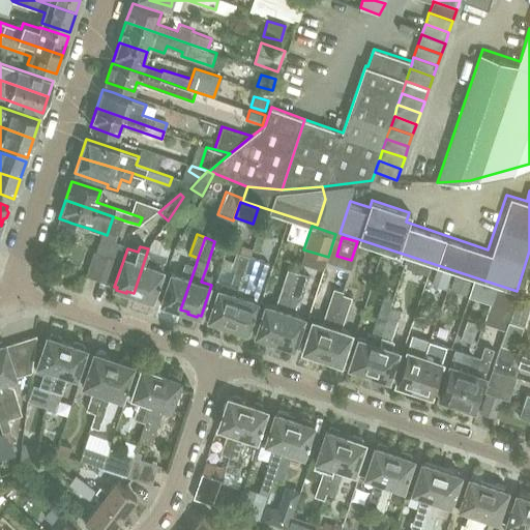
[(148,248),(134,293),(141,296),(141,298),(150,301),(151,299),(153,300),(165,269),(168,256),(148,248)]
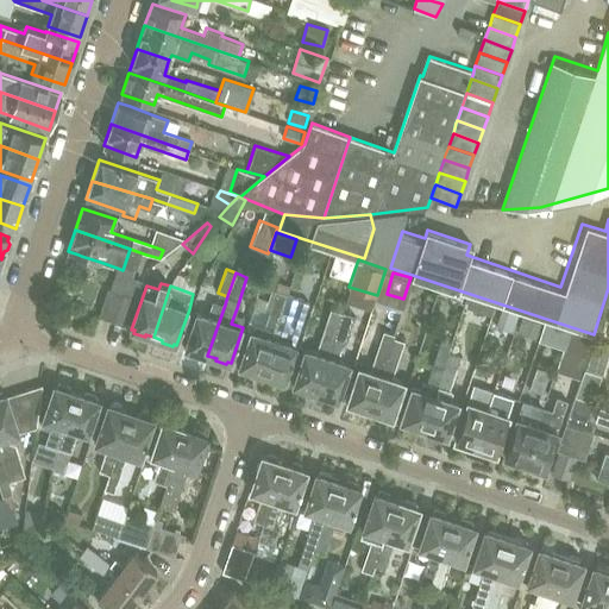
[(282,312),(287,295),(289,289),(278,286),(277,289),(271,288),(264,309),(253,306),(249,319),(255,321),(251,331),(239,366),(243,368),(243,370),(252,374),(253,370),(262,374),(278,322),(282,312)]
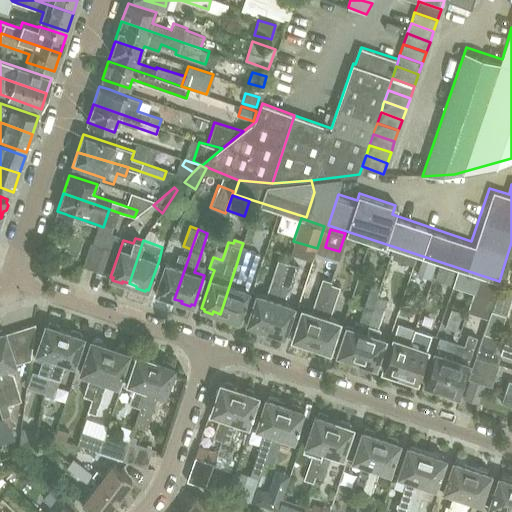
[(114,250),(92,242),(91,242),(83,264),(106,272),(114,250)]
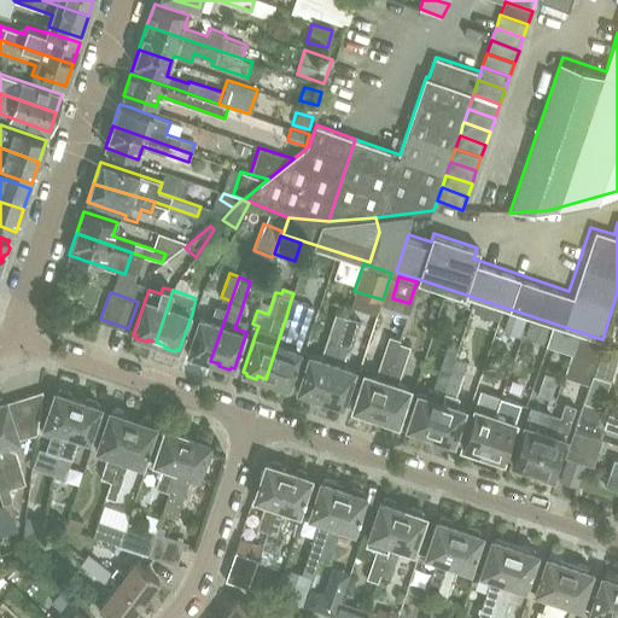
[(228,309),(217,305),(213,321),(200,318),(188,353),(192,354),(191,357),(202,361),(203,357),(210,361),(228,309)]
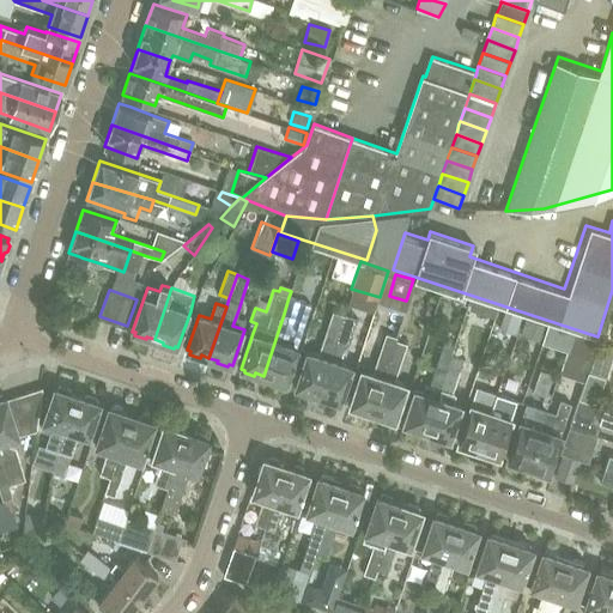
[(334,311),(325,340),(320,356),(307,351),(295,387),(298,388),(298,390),(310,394),(310,392),(317,394),(344,315),(334,311)]
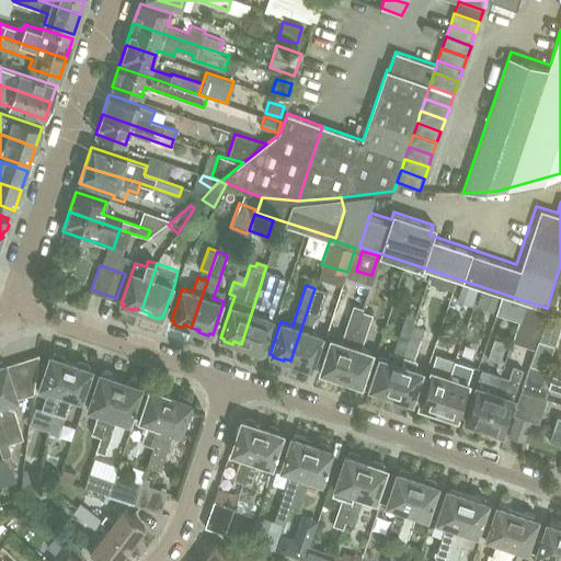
[(315,286),(315,288),(290,361),(299,364),(298,366),(308,369),(309,367),(312,368),(323,335),(311,332),(317,318),(325,289),(315,286)]
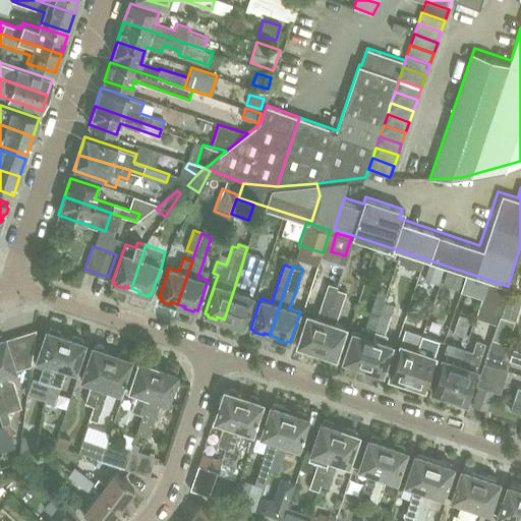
[(520,271),(515,269),(511,280),(520,283),(520,271)]
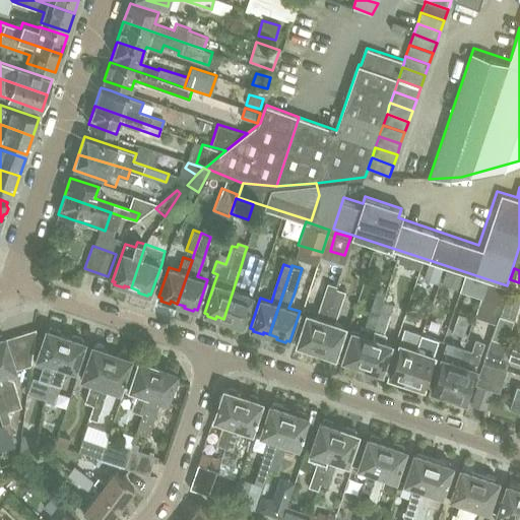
[(445,270),(441,282),(457,287),(461,275),(445,270)]
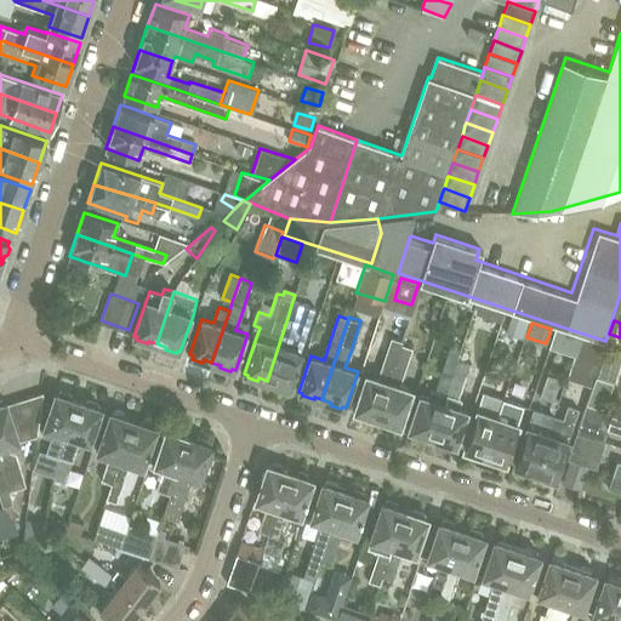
[(570,355),(576,335),(576,334),(554,326),(547,348),(570,355)]
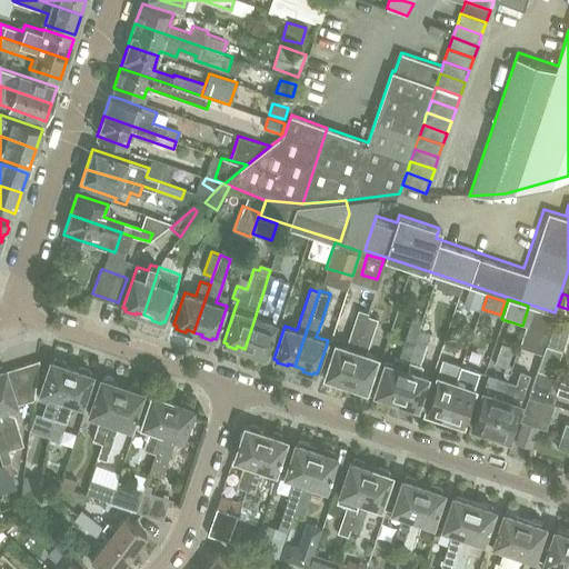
[(260,301),(245,349),(253,352),(252,355),(263,358),(263,356),(266,356),(277,323),(267,319),(271,306),(260,301)]
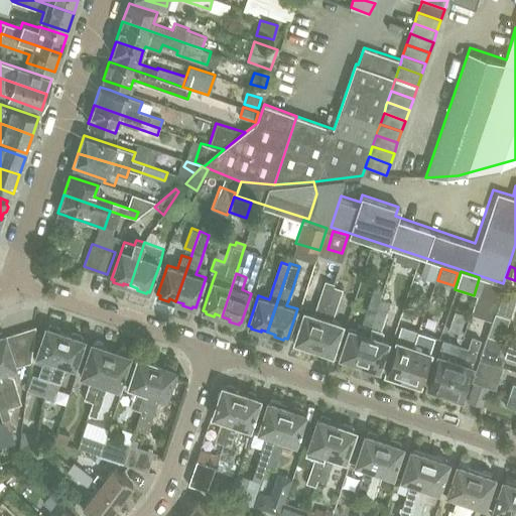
[(500,285),(479,278),(474,295),(495,302),(500,285)]
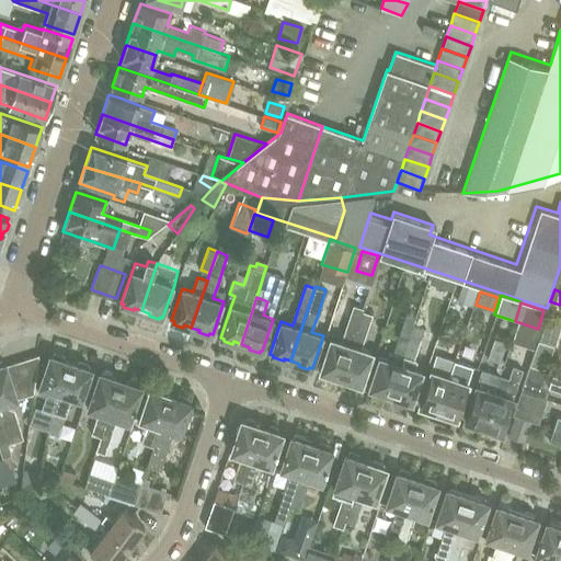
[(333,375),(341,377),(363,310),(364,307),(354,305),(342,342),(331,339),(320,370),(323,371),(322,374),(333,377),(333,375)]
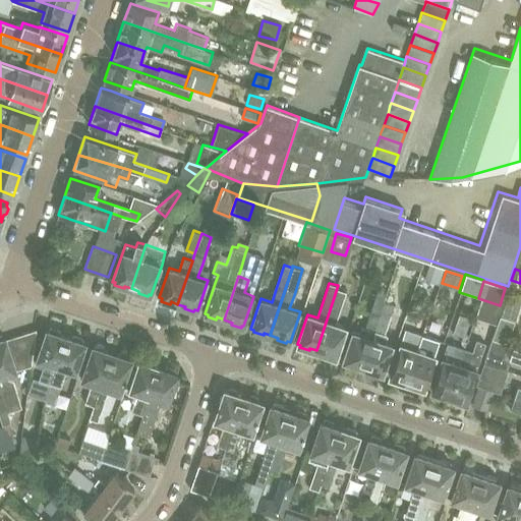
[(346,291),(337,288),(316,350),(324,353),(323,355),(332,358),(333,355),(336,356),(346,327),(336,324),(340,310),(346,291)]
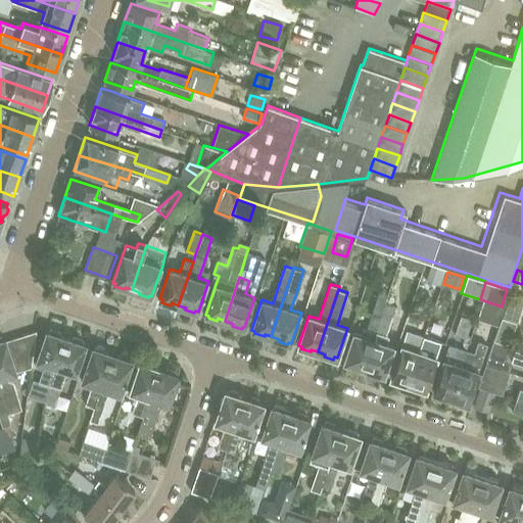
[(358,365),(364,368),(382,312),(387,293),(380,290),(373,313),(367,329),(364,328),(362,335),(354,333),(344,361),(347,362),(347,364),(357,367),(358,365)]
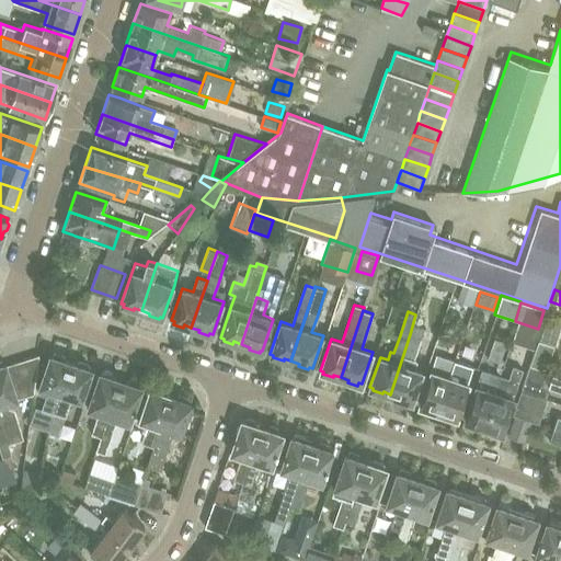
[(560,320),(546,316),(539,339),(557,345),(560,330),(560,320)]
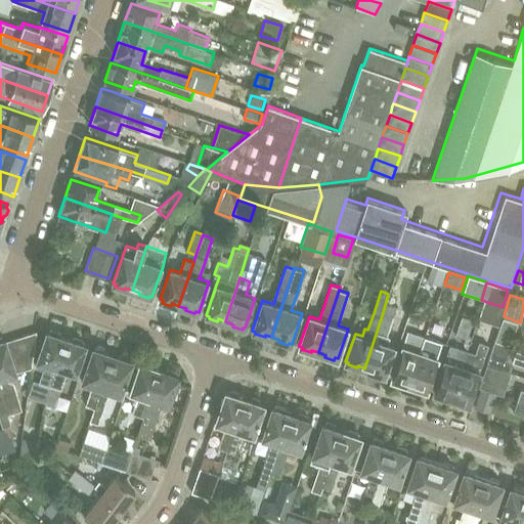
[(393,315),(383,312),(364,368),(372,370),(370,373),(381,376),(381,374),(385,375),(394,347),(387,344),(389,337),(386,336),(393,315)]
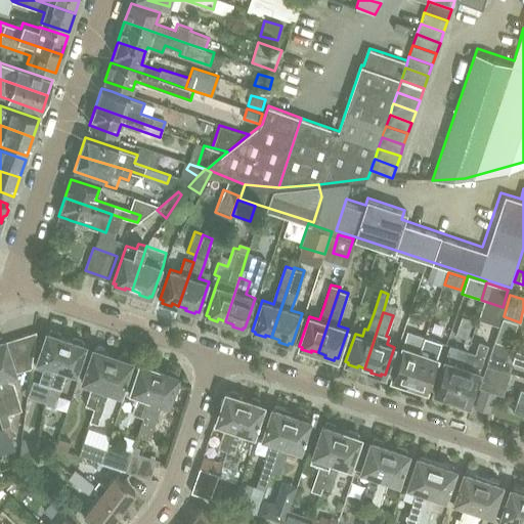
[(517,321),(503,316),(494,340),(509,344),(517,321)]
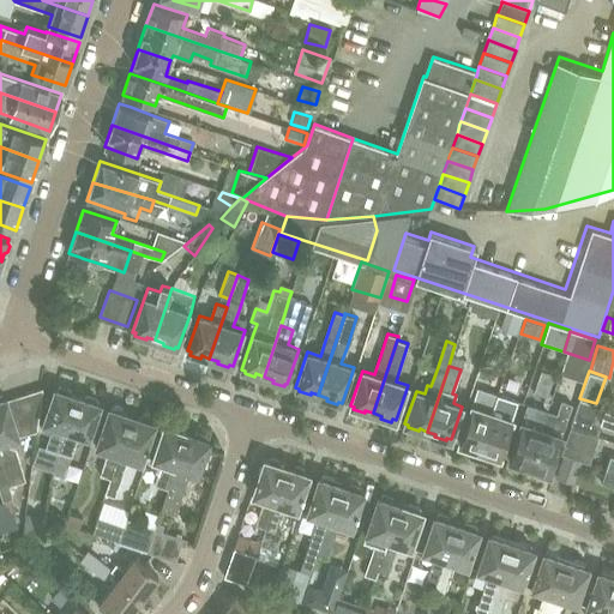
[(46,386),(6,399),(6,396),(2,397),(1,395),(0,395),(0,462),(11,498),(13,507),(22,505),(14,482),(25,480),(16,447),(7,445),(6,440),(36,431),(37,420),(42,396),(46,386)]
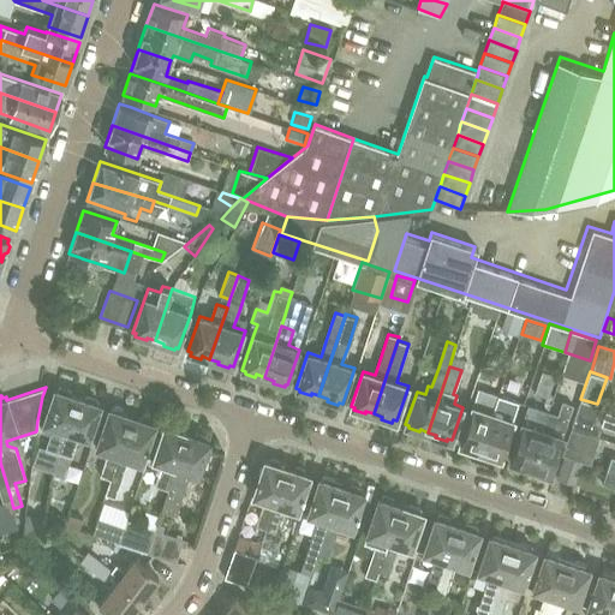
[(46,448),(59,452),(77,396),(70,394),(71,390),(59,387),(58,389),(55,388),(43,423),(54,427),(46,448)]
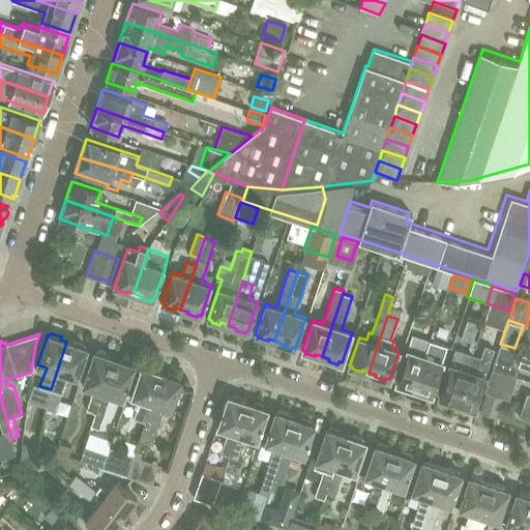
[(424,355),(430,340),(412,334),(396,381),(399,382),(400,385),(412,389),(424,355)]
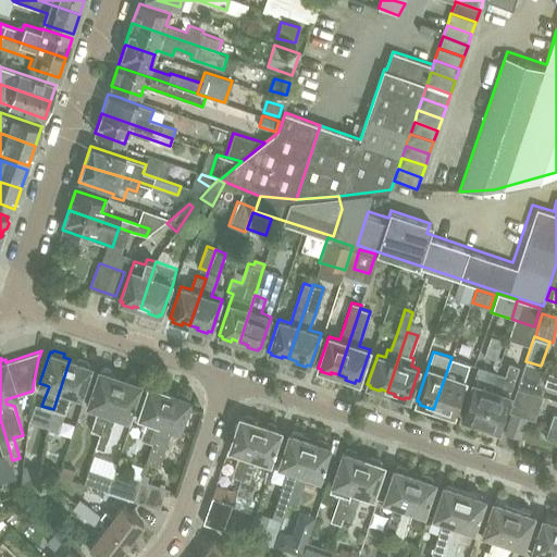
[(471,364),(452,357),(446,373),(433,409),(449,415),(453,413),(454,415),(471,364)]
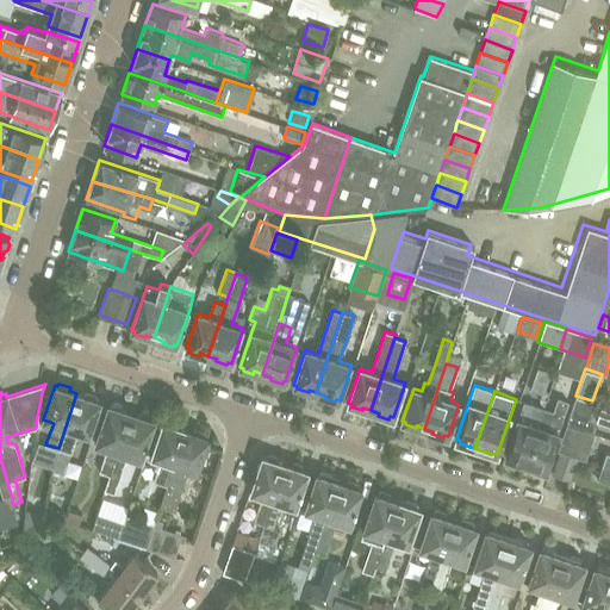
[(76,393),(58,448),(51,468),(64,473),(72,453),(79,431),(88,435),(99,402),(97,400),(98,397),(86,393),(85,396),(76,393)]
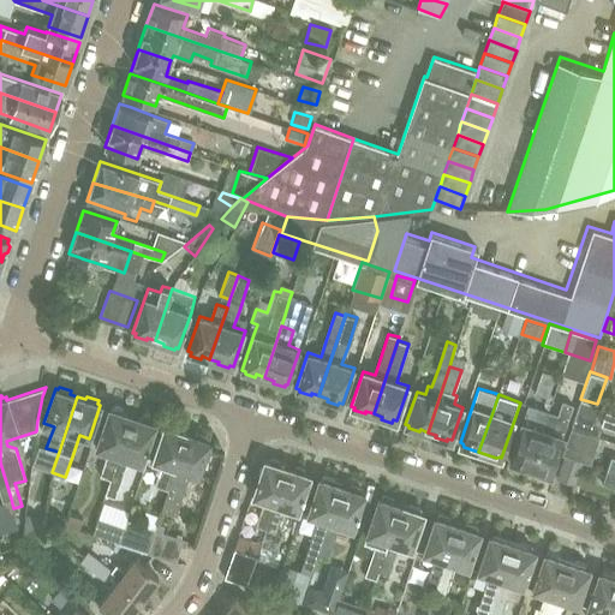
[(580,400),(572,427),(587,433),(591,422),(596,405),(580,400)]
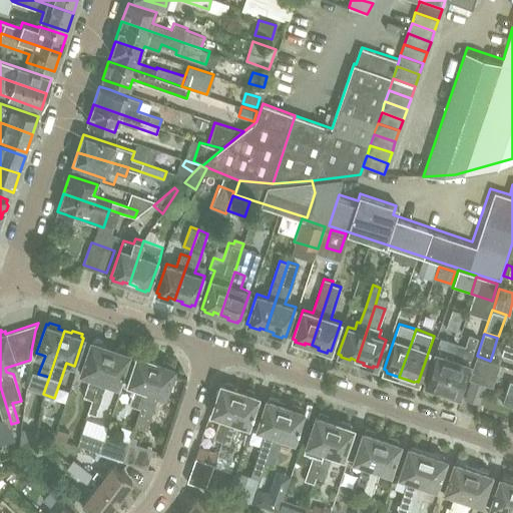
[(457,343),(441,392),(454,396),(457,395),(460,396),(479,338),(469,335),(466,346),(457,343)]
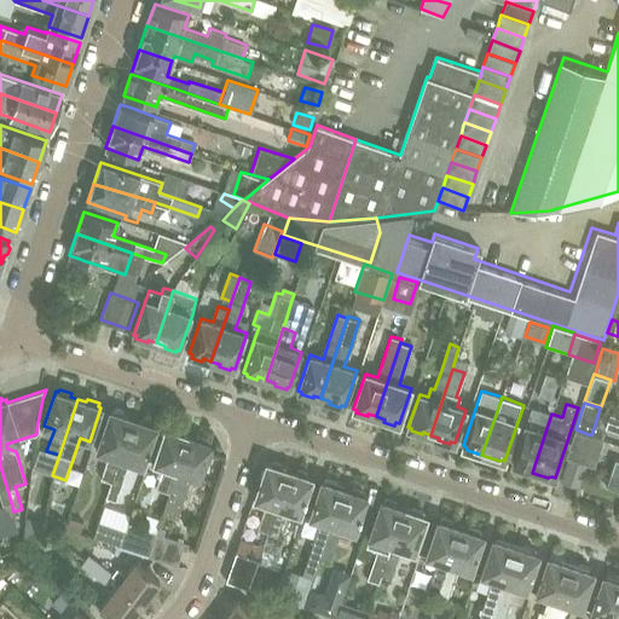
[(518,468),(532,473),(551,414),(532,408),(514,463),(516,464),(518,468)]
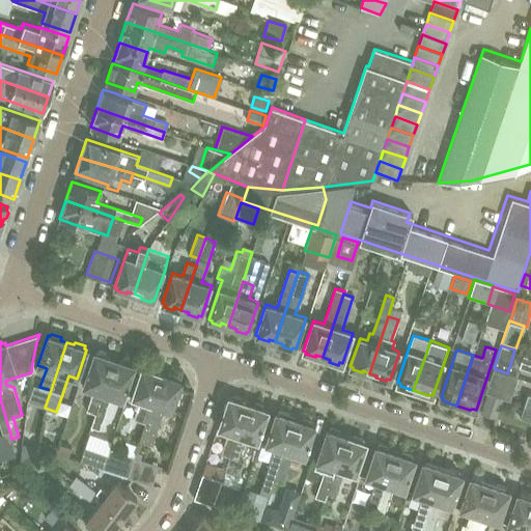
[(88,407),(98,409),(114,358),(108,356),(106,353),(100,351),(98,353),(94,352),(83,387),(93,391),(88,407)]
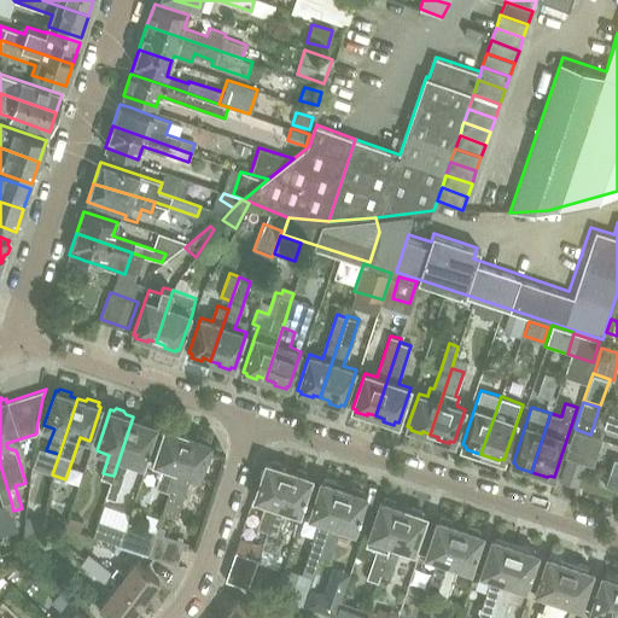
[(617,412),(611,410),(605,426),(617,430),(617,412)]
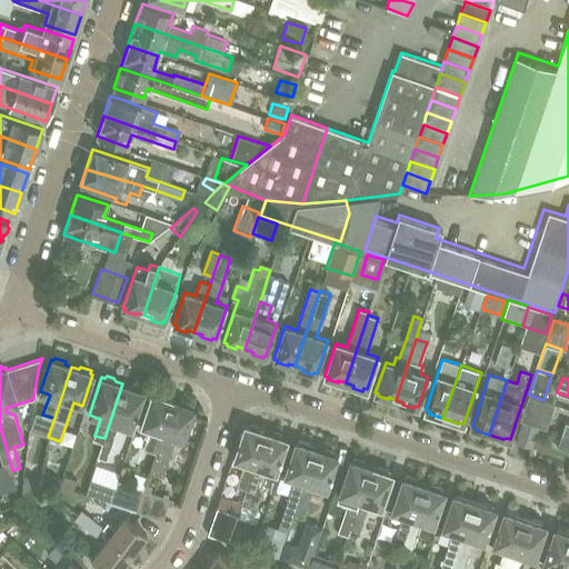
[(130,387),(122,383),(105,438),(113,441),(119,425),(131,428),(143,391),(140,390),(139,387),(132,385),(130,387)]
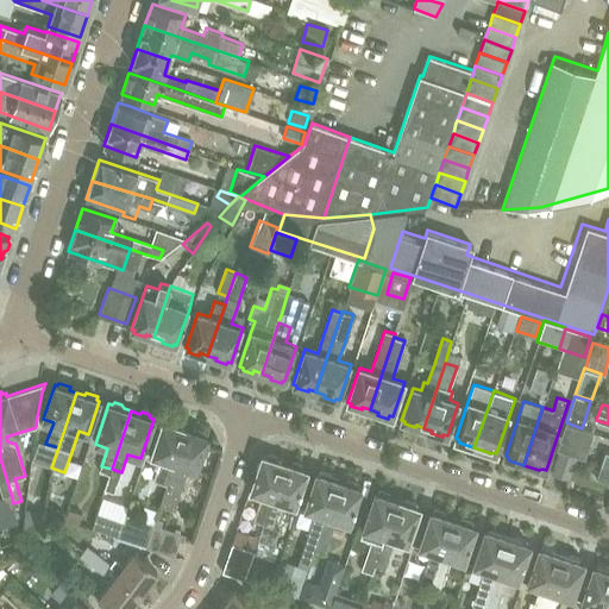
[(596,421),(585,418),(582,428),(566,422),(558,449),(584,458),(596,421)]
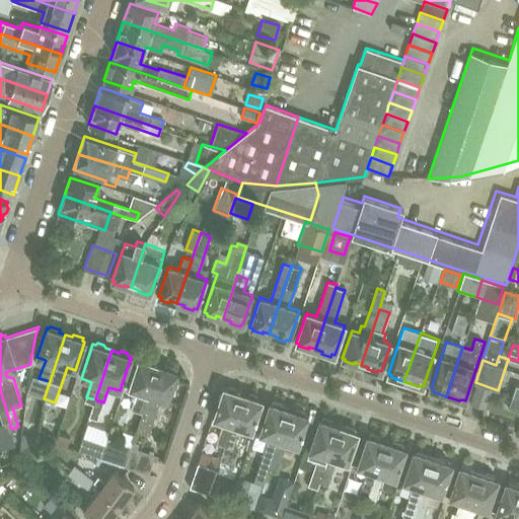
[(142,413),(158,366),(151,364),(152,361),(142,358),(141,360),(139,359),(129,387),(138,390),(131,409),(142,413)]
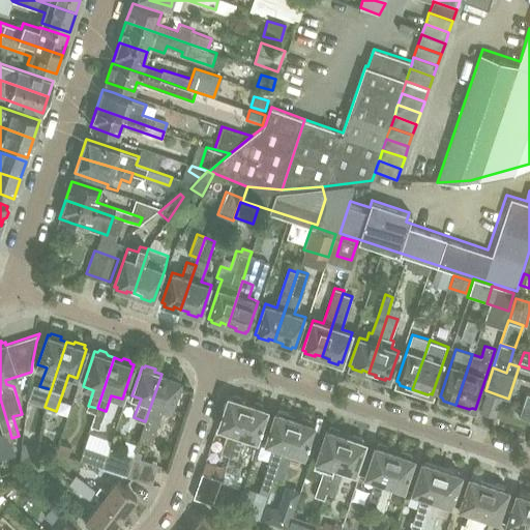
[(168,376),(162,374),(145,421),(139,439),(151,443),(164,407),(171,409),(180,380),(177,379),(178,377),(168,373),(168,376)]
